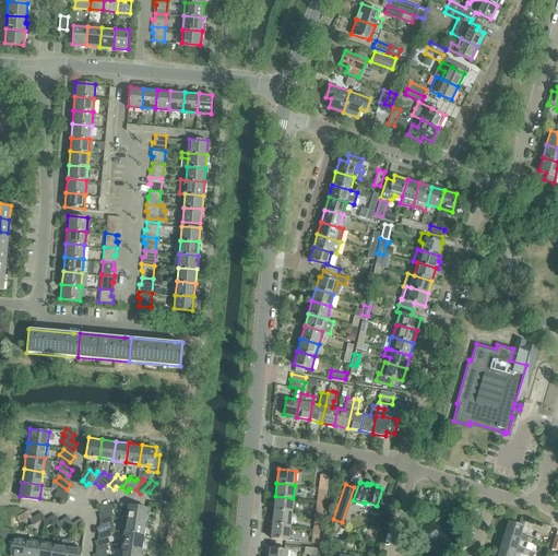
[(52,494),(64,503),(68,497),(57,489),(52,494)]
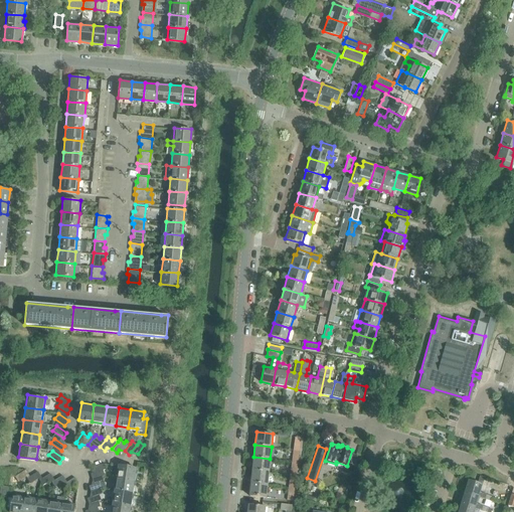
[(253,457),(252,470),(269,471),(269,470),(272,471),(273,466),(270,465),(270,459),(253,457)]
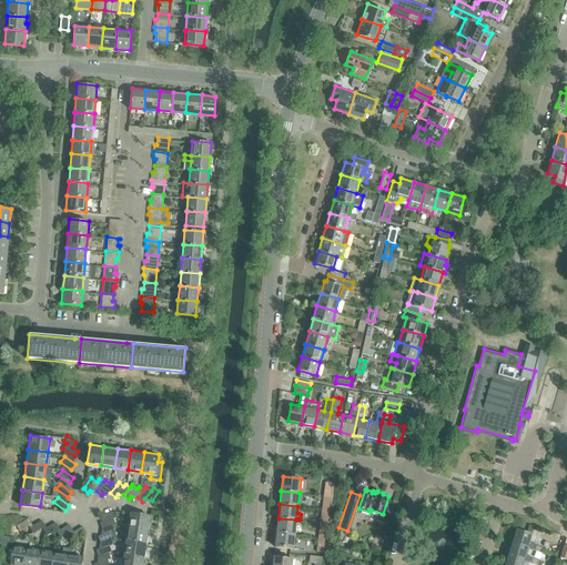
[(103,513),(102,520),(115,516),(113,510),(103,513)]
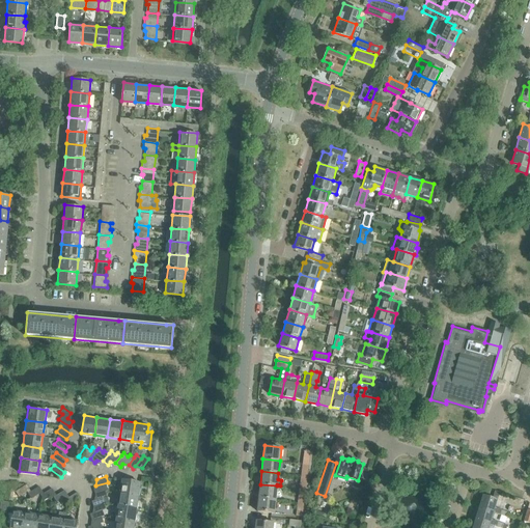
[(121,478),(119,492),(137,495),(139,481),(121,478)]
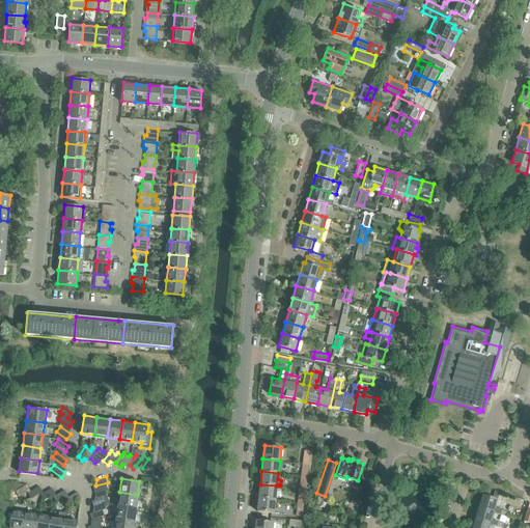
[(26,482),(15,490),(18,495),(29,488),(26,482)]
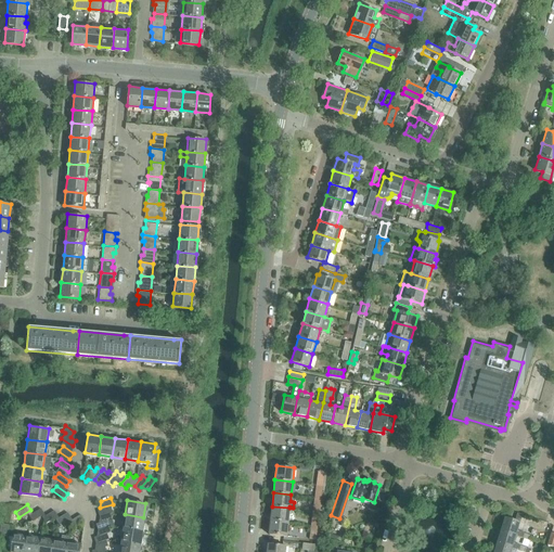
[(110,512),(113,511),(111,505),(98,509),(99,515),(110,512)]
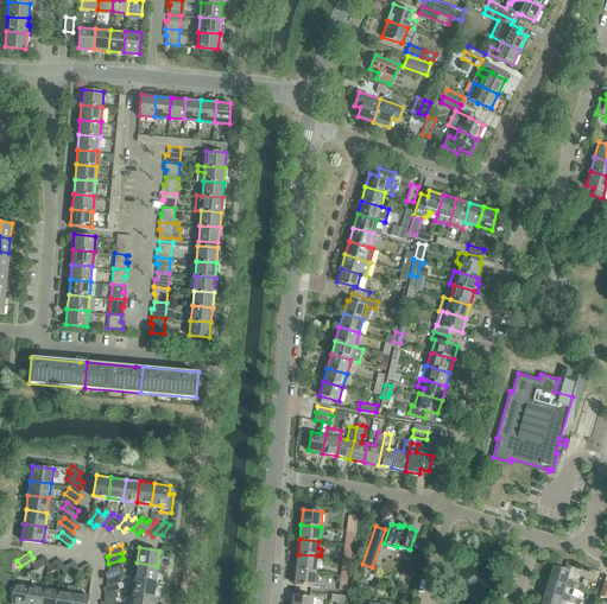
[(44,554),(31,563),(35,567),(48,560),(44,554)]
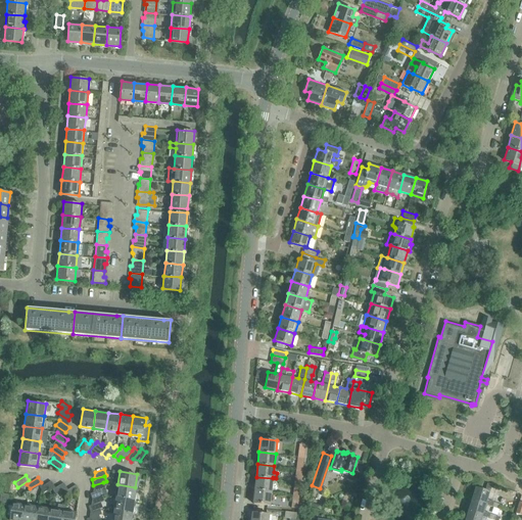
[(256,477),(254,489),(272,491),(273,478),(256,477)]
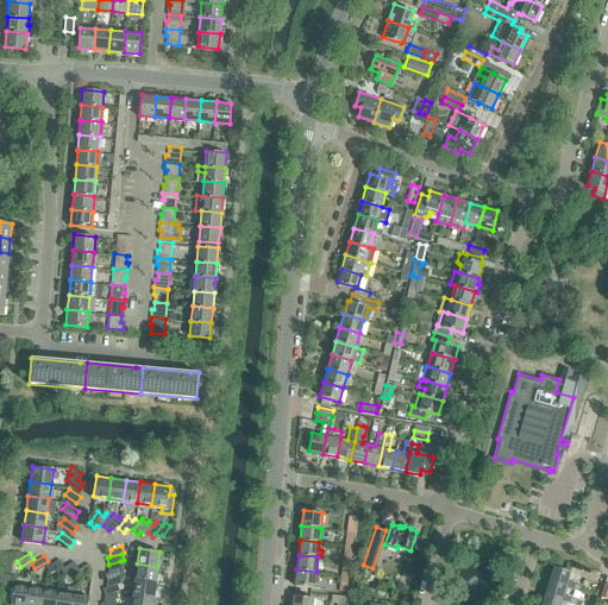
[(45,565),(50,571),(62,563),(58,558),(45,565)]
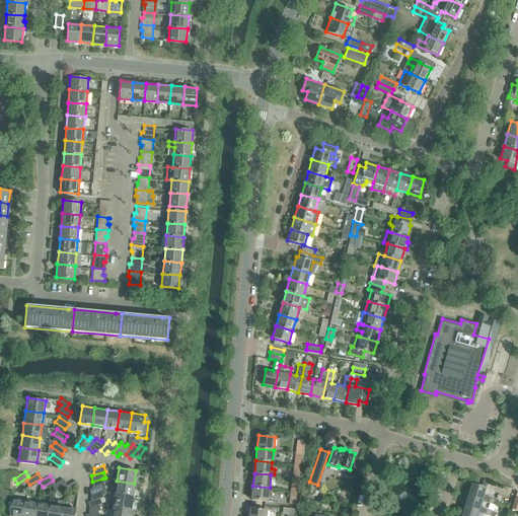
[(63,477),(52,484),(54,489),(66,483),(63,477)]
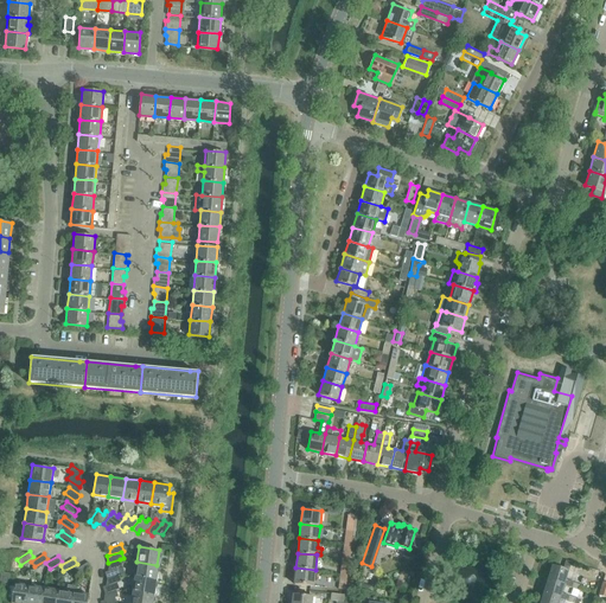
[(121,572),(119,565),(122,565),(120,559),(108,563),(107,569),(104,570),(106,577),(117,573),(121,572)]
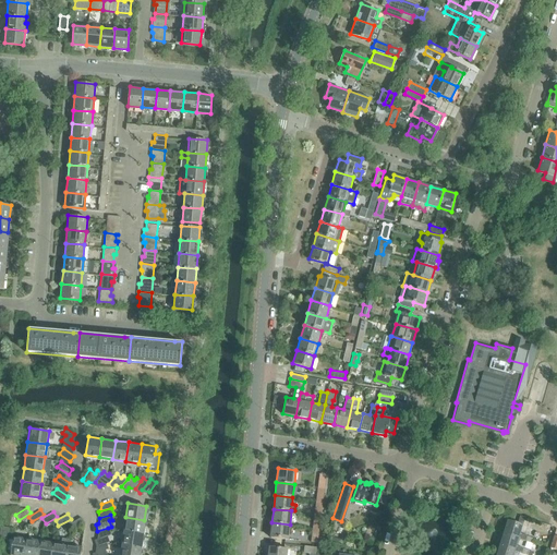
[(80,516),(69,522),(72,528),(84,521),(80,516)]
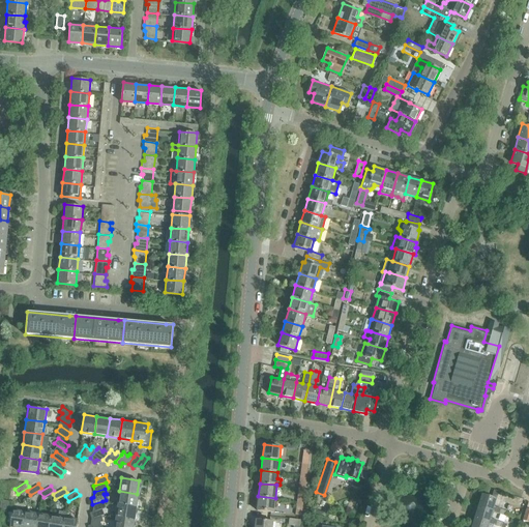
[(119,491),(117,503),(135,506),(137,494),(119,491)]
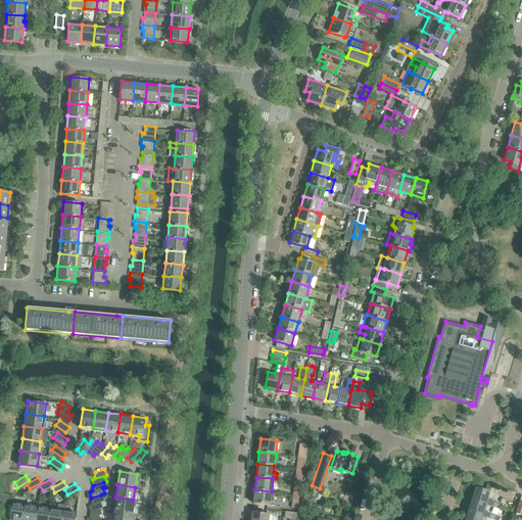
[(472,499),(485,503),(497,507),(499,503),(493,501),(493,500),(487,499),(489,490),(488,490),(484,489),(476,486),(472,499)]
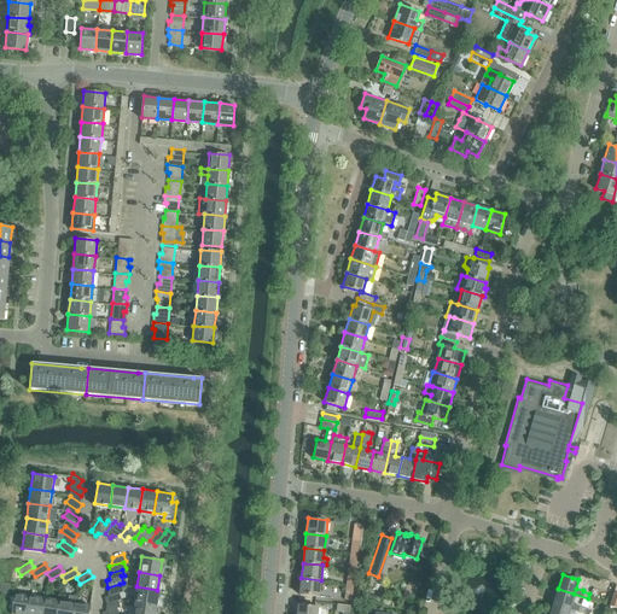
[(321,580),(301,578),(300,594),(319,595),(319,594),(322,594),(324,588),(320,588),(321,580)]
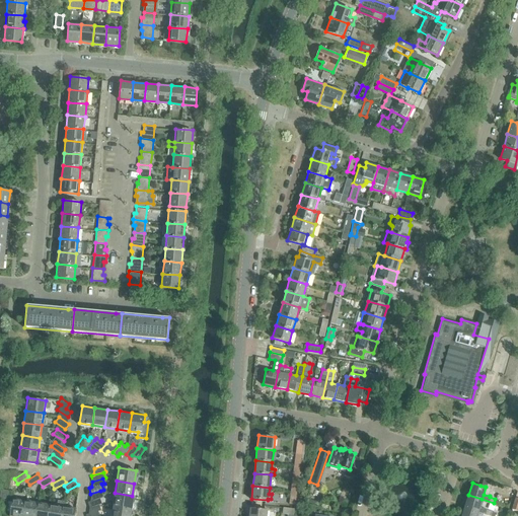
[(0,488),(0,499),(6,500),(8,489),(0,488)]
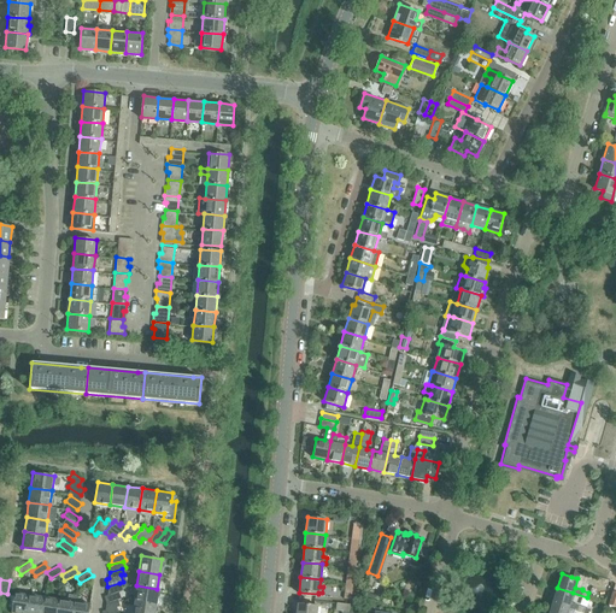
[(104,595),(106,601),(117,597),(121,596),(118,590),(122,589),(119,583),(107,587),(107,594),(104,595)]
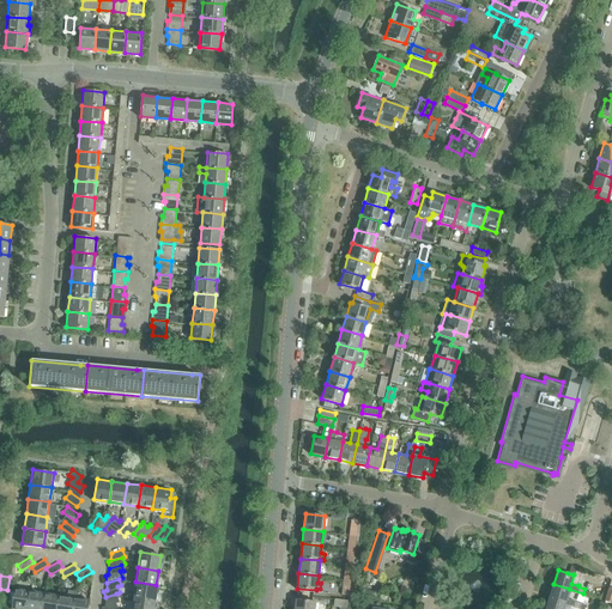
[(135,582),(133,596),(155,600),(156,585),(135,582)]
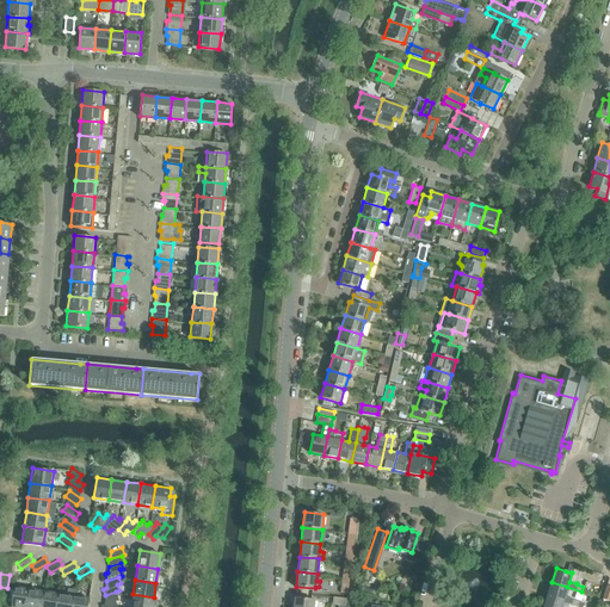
[(367,581),(362,580),(359,588),(379,593),(381,586),(374,583),(373,587),(365,586),(367,581)]
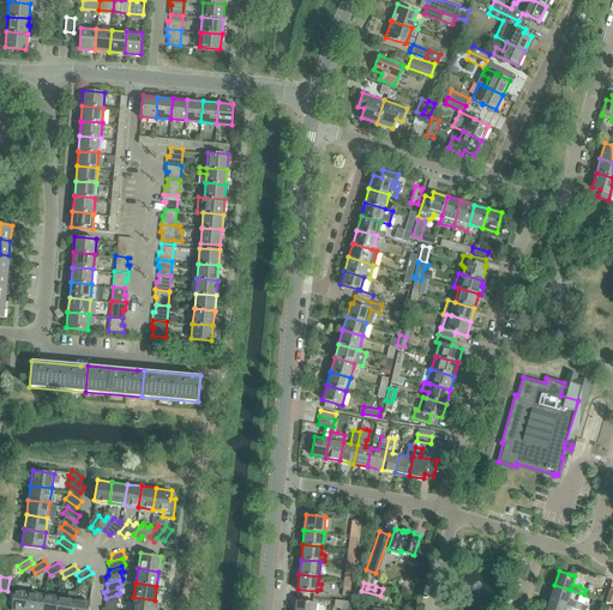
[(575,601),(568,598),(570,590),(554,585),(550,599),(572,605),(580,608),(581,603),(575,602),(575,601)]
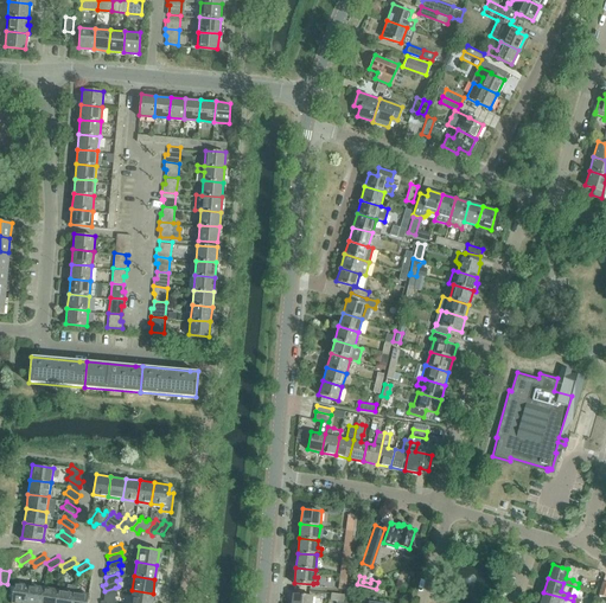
[(12,602),(17,602),(26,602),(30,584),(14,582),(12,602)]
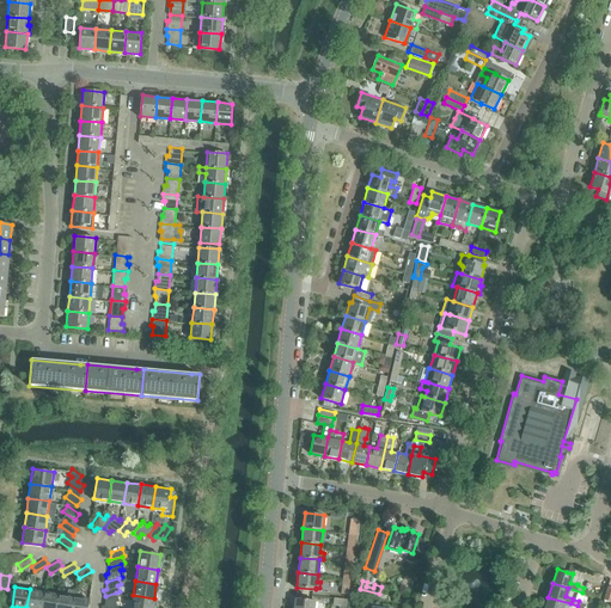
[(26,607),(41,607),(44,591),(30,589),(26,607)]
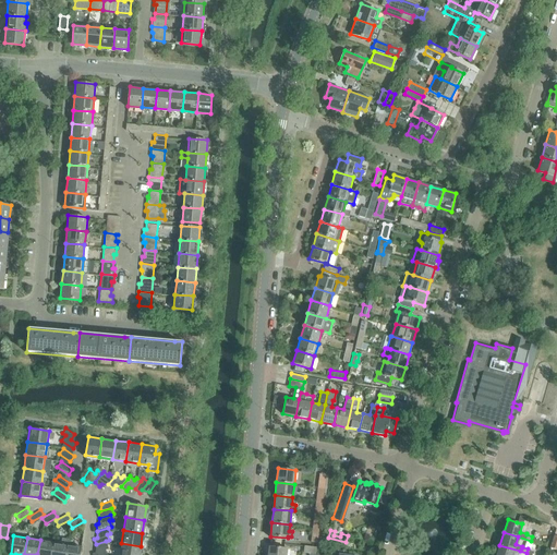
[(37,554),(51,554),(53,542),(40,540),(37,554)]
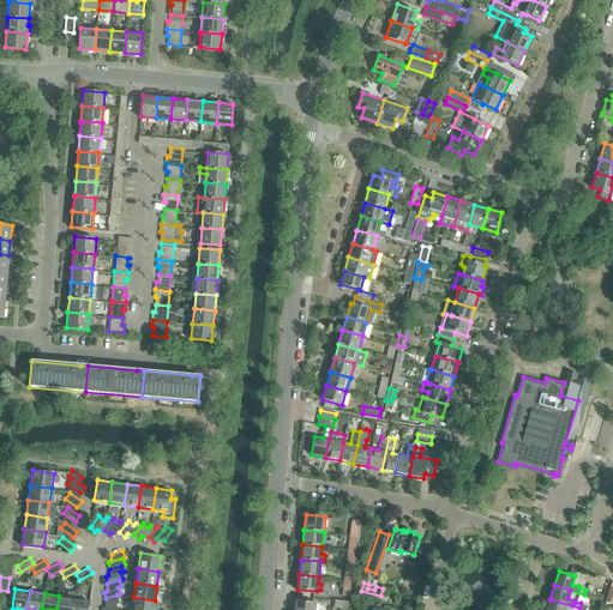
[(102,609),(113,609),(114,609),(118,609),(115,603),(119,602),(116,595),(106,598),(104,605),(102,607),(102,609)]
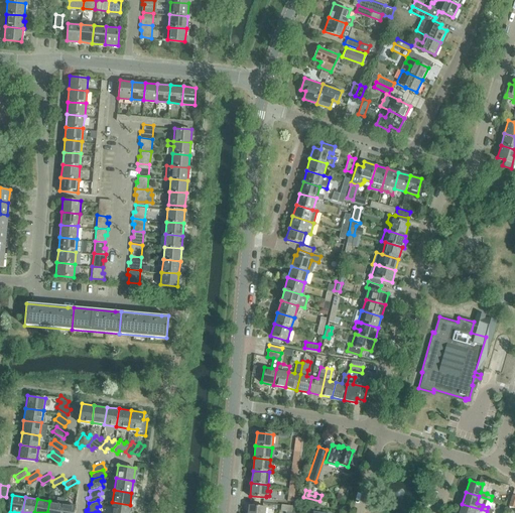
[(47,512),(59,512),(61,502),(49,501),(47,512)]
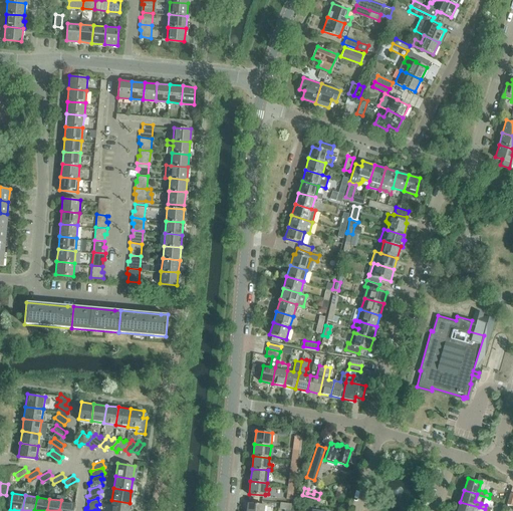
[(59,510),(72,510),(74,502),(61,500),(59,510)]
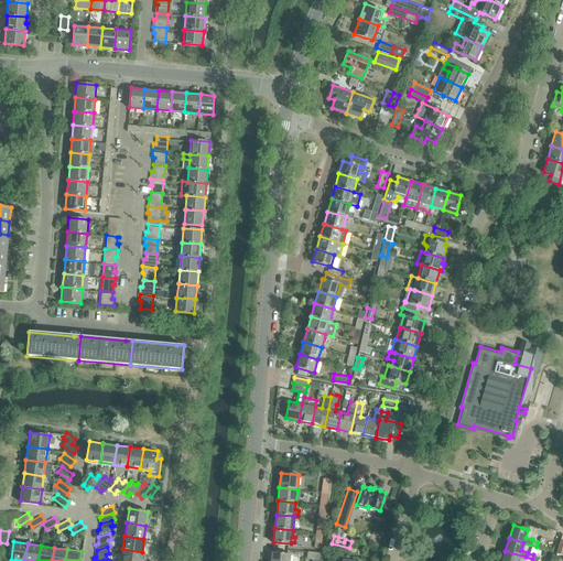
[(122,549),(120,560),(140,560),(142,552),(122,549)]
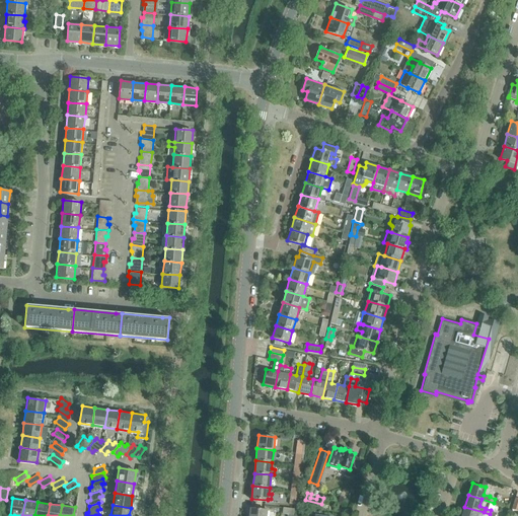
[(482,515),(484,512),(464,507),(461,515),(482,515)]
